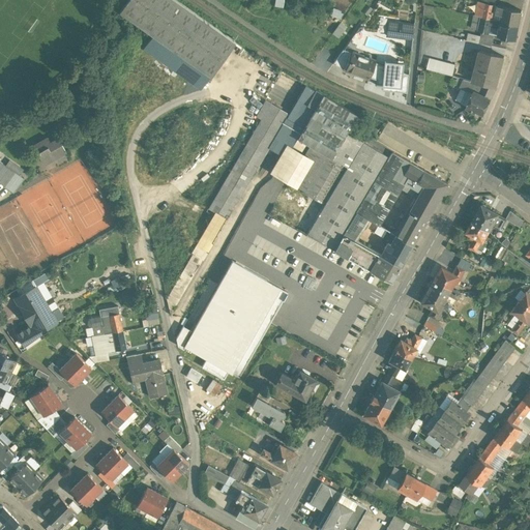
[(175,0),(126,0),(119,11),(152,35),(179,54),(200,68),(210,77),(235,41),(175,0)]
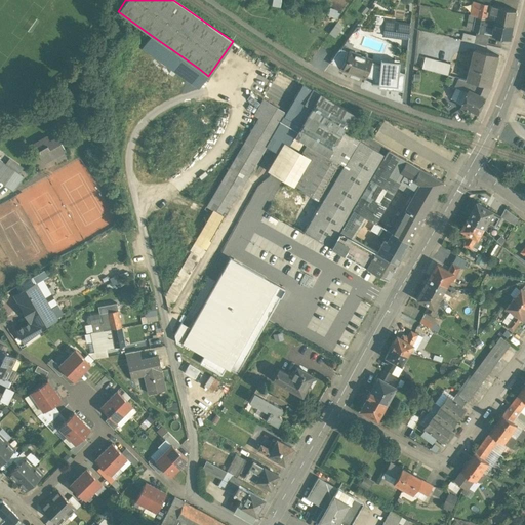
[(474,1),(471,14),(478,16),(481,2),(474,1)]
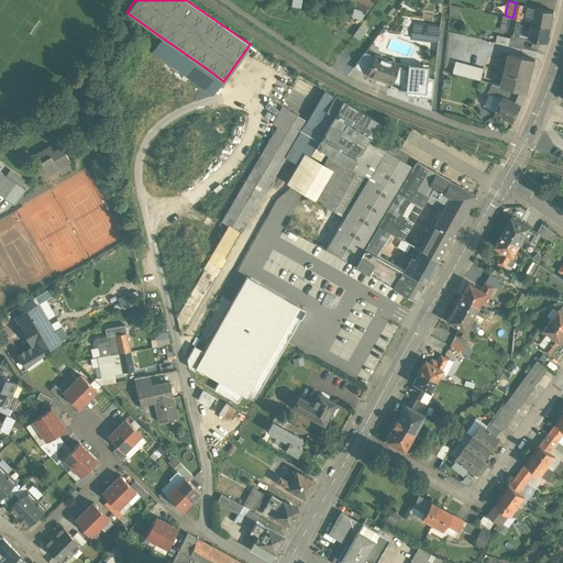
[(526,4),(516,2),(512,18),(522,20),(526,4)]
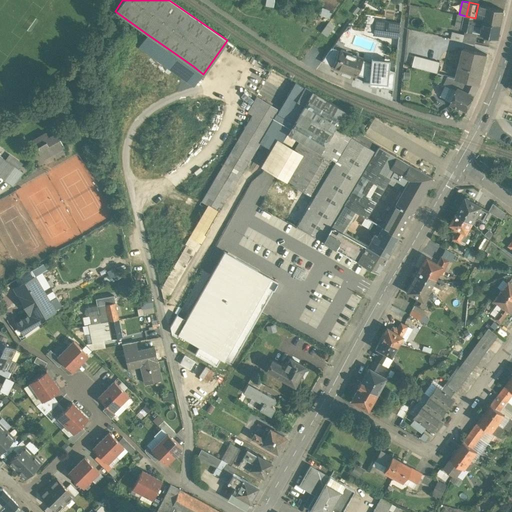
[(504,10),(482,5),(480,13),(486,14),(484,20),(501,24),(504,10)]
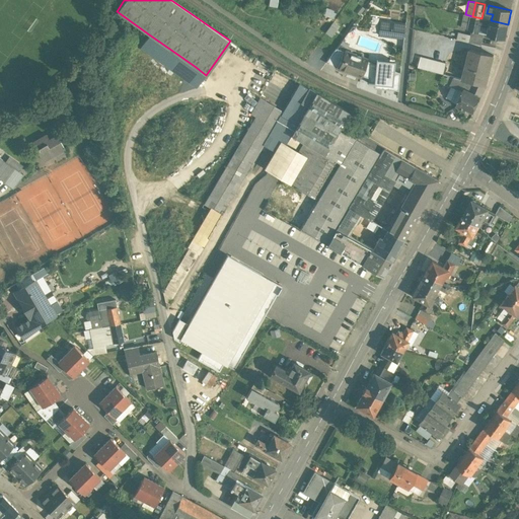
[(482,18),(472,16),(469,30),(471,31),(477,32),(482,18)]
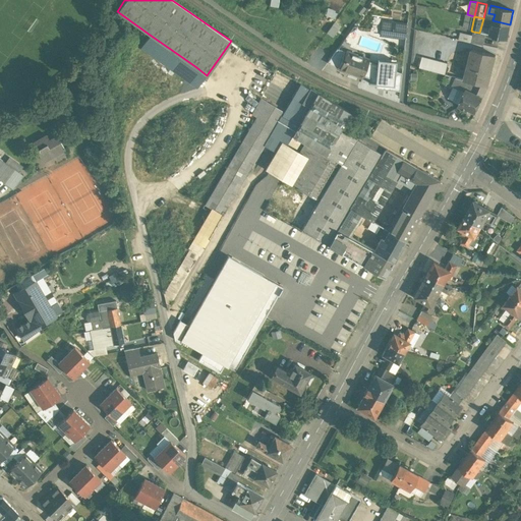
[(510,24),(493,20),(489,35),(493,36),(493,39),(499,41),(500,37),(507,39),(510,24)]
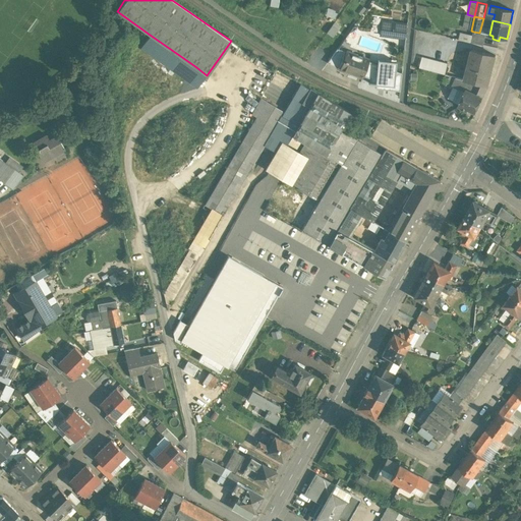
[(406,24),(382,21),(380,36),(405,39),(406,24)]
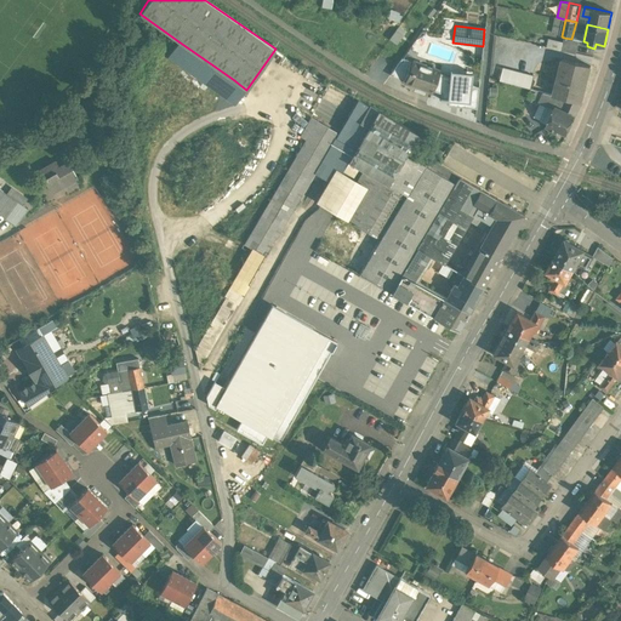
[(399,27),(391,39),(398,44),(406,32),(399,27)]
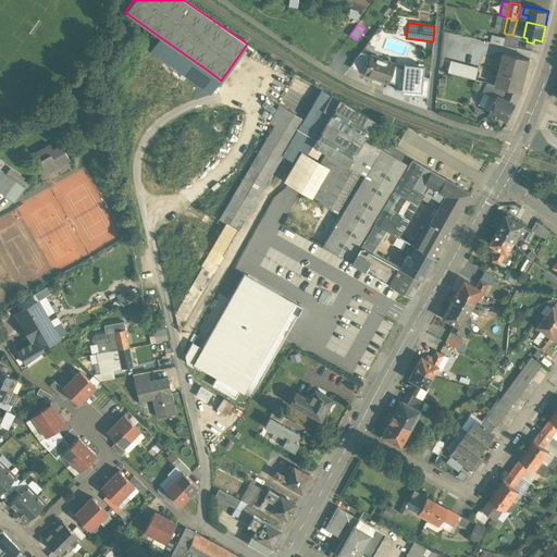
[(512,35),(506,34),(505,38),(504,46),(517,48),(519,36),(512,35)]
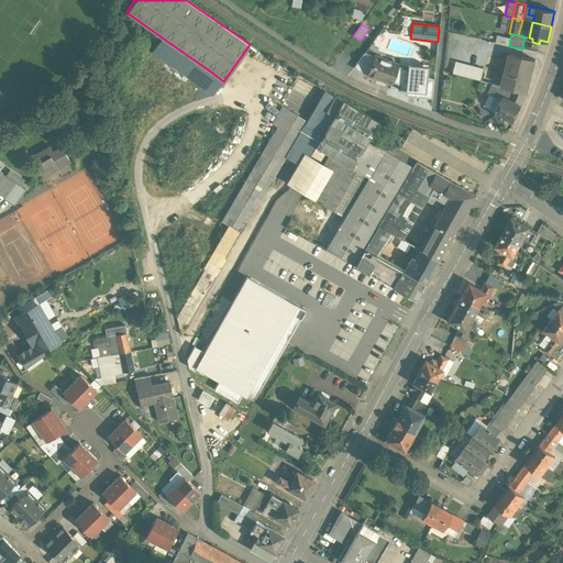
[(510,39),(497,35),(496,43),(509,46),(510,39)]
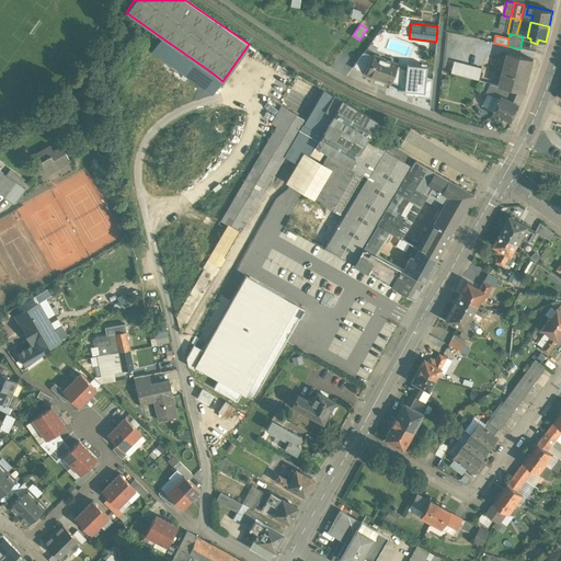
[(222,81),(161,37),(151,52),(214,94),(222,81)]
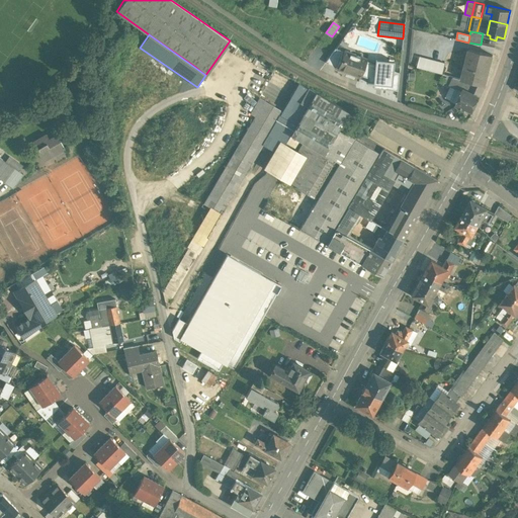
[(345,52),(335,49),(327,61),(340,65),(342,59),(345,60),(347,54),(344,53),(345,52)]
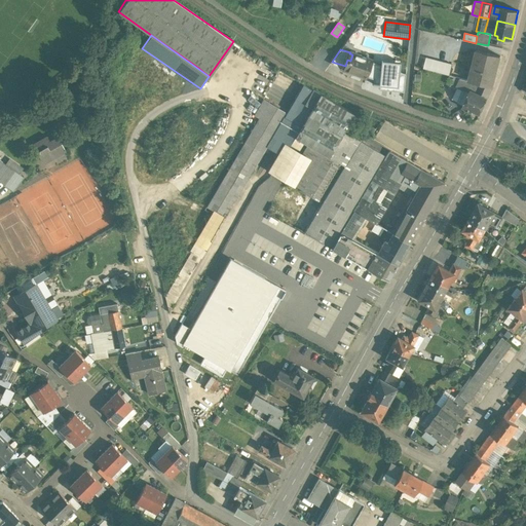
[(500,55),(476,49),(468,80),(475,82),(492,86),(500,55)]
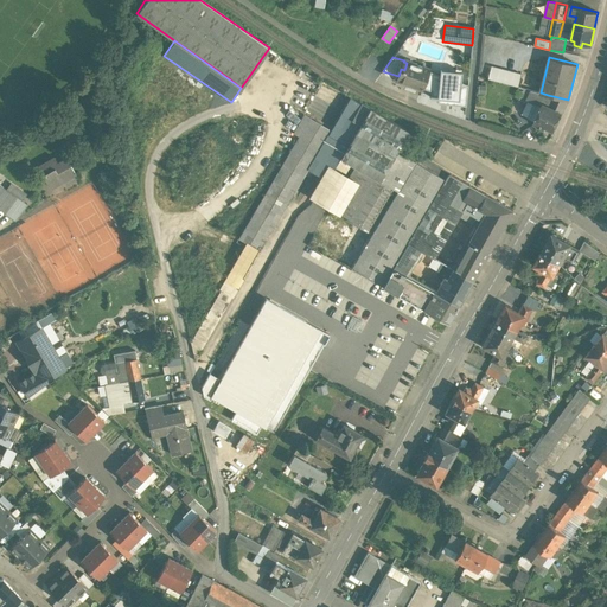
[(429,69),(404,61),(403,62),(407,63),(404,70),(401,69),(398,76),(397,81),(421,89),(422,87),(428,70),(429,69)]
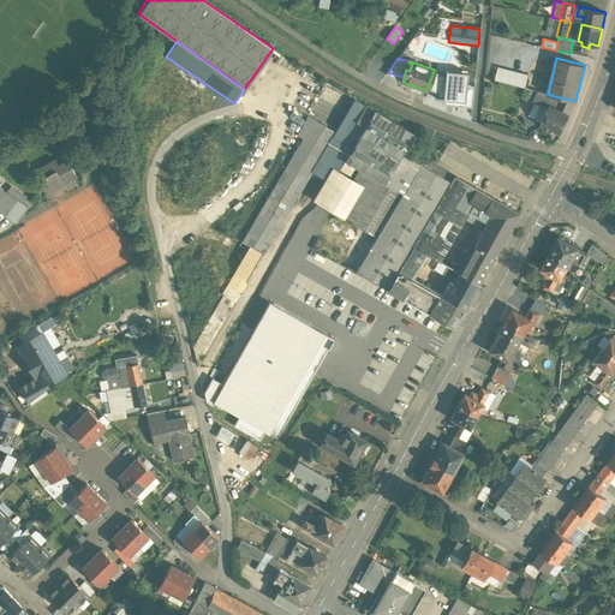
[(529,76),(505,70),(501,82),(525,89),(529,76)]
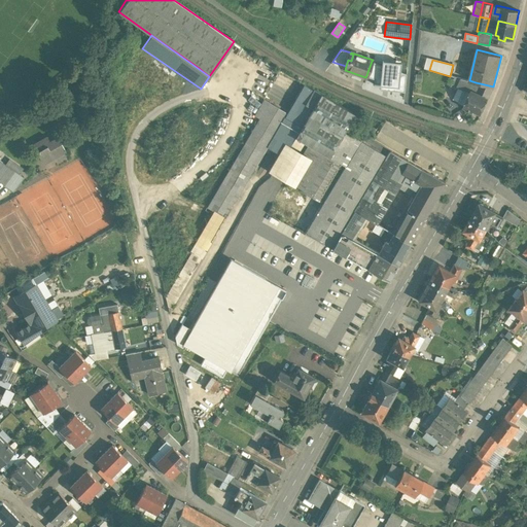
[(380,80),(382,65),(372,61),(366,75),(366,76),(374,79),(373,84),(379,85),(380,80)]
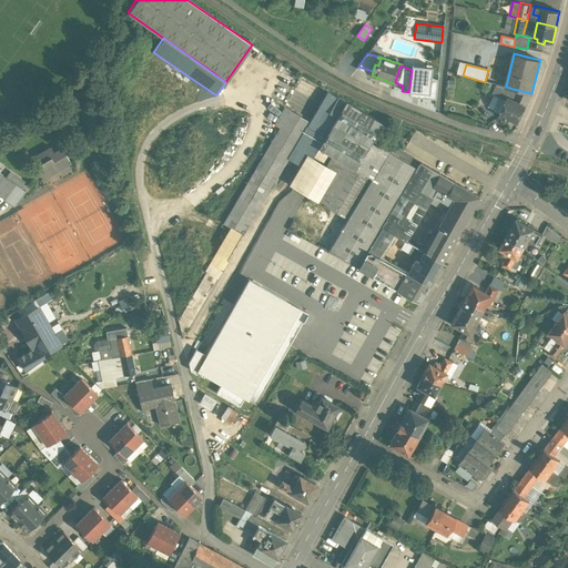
[(412,70),(409,87),(408,92),(422,93),(429,93),(432,78),(433,68),(412,66),(412,70)]
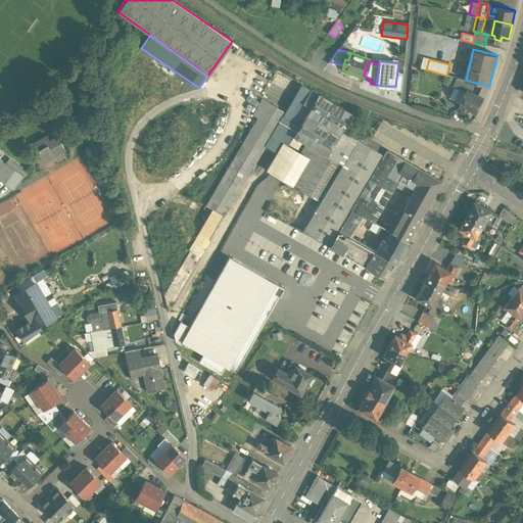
[(388,86),(388,90),(401,91),(402,74),(397,72),(395,86),(388,86)]
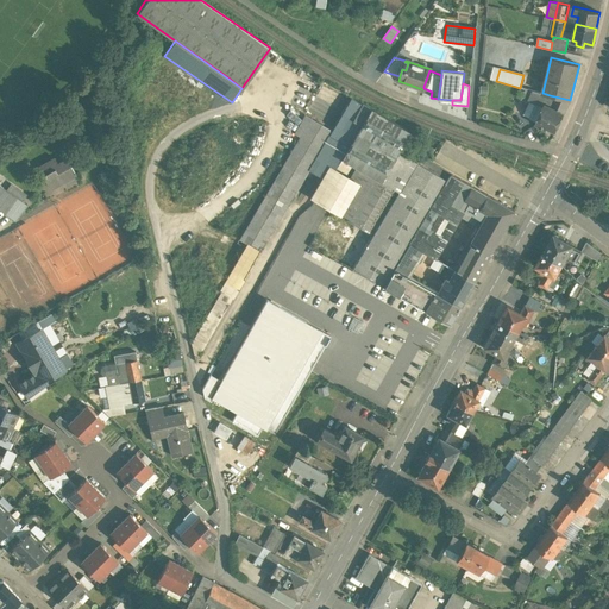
[(542,93),(533,92),(529,100),(544,106),(550,95),(542,93)]
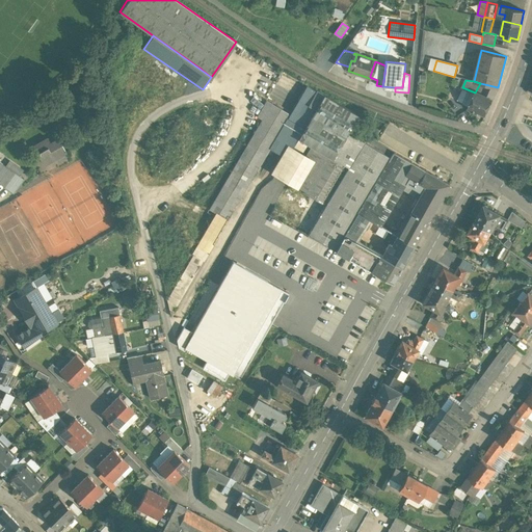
[(269,83),(263,92),(282,105),(288,95),(269,83)]
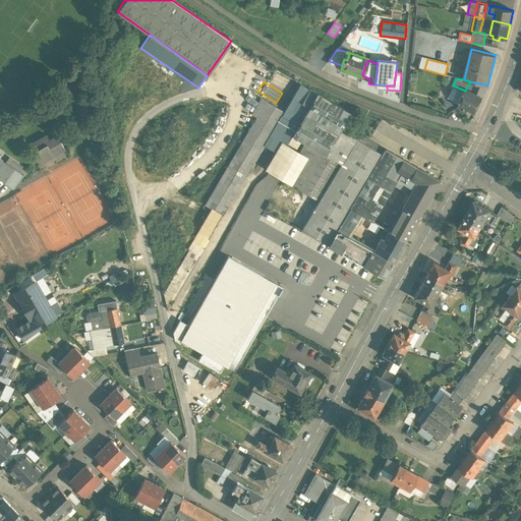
[(486,90),(470,81),(465,91),(458,106),(467,110),(468,108),(476,111),(486,90)]
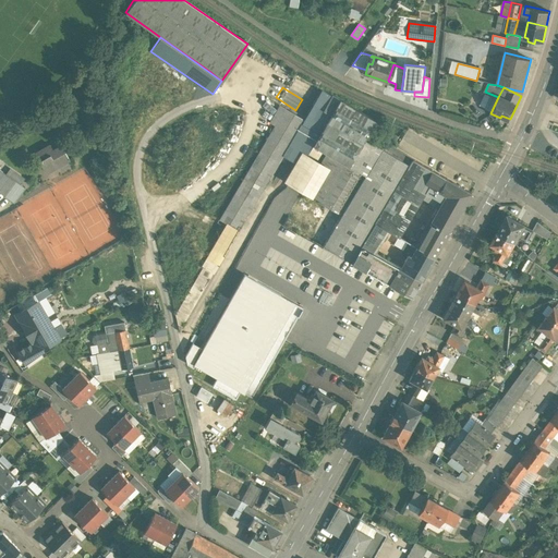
[(323,109),(331,114),(339,99),(331,95),(323,109)]
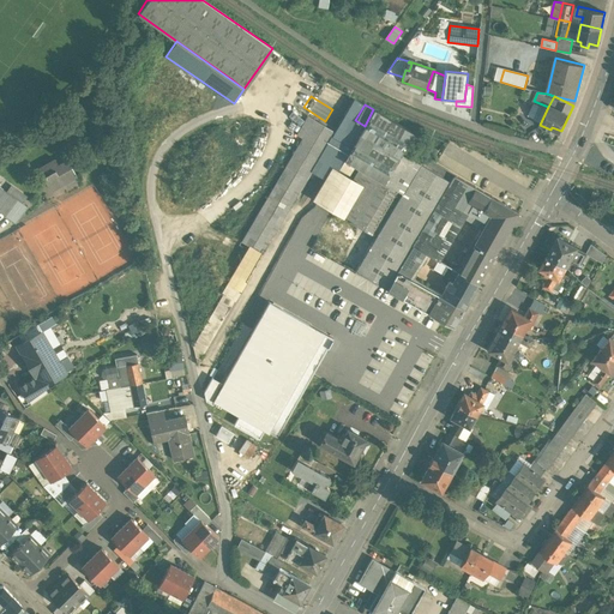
[(365,126),(339,169),(349,175),(355,166),(379,180),(384,182),(385,181),(402,152),(413,133),(373,109),(365,126)]
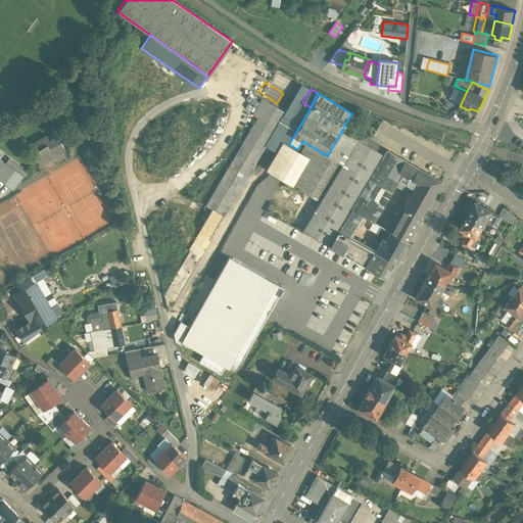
[(262,100),(252,114),(257,117),(243,143),(259,153),(284,112),(262,100)]
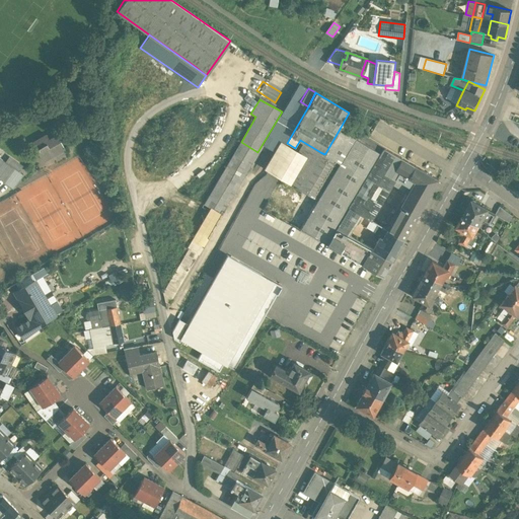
[(361,142),(340,129),(325,153),(340,162),(317,201),(318,201),(300,229),(326,244),(336,229),(349,207),(380,154),(380,153),(361,142)]
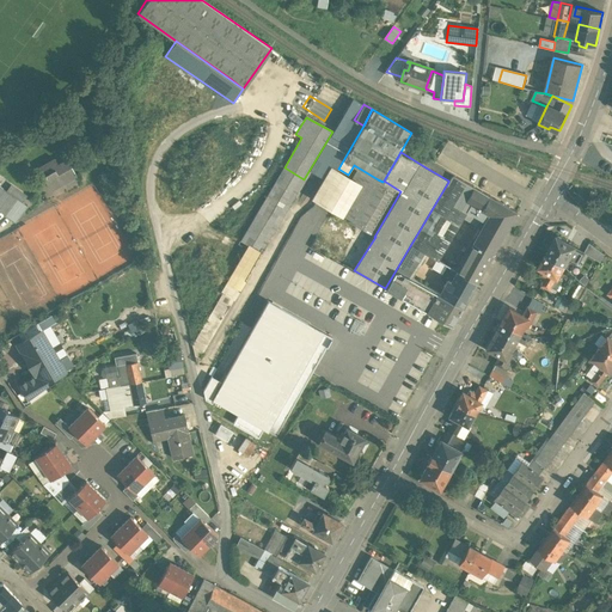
[(57,165),(54,159),(38,169),(47,183),(57,177),(62,184),(77,176),(67,160),(57,165)]
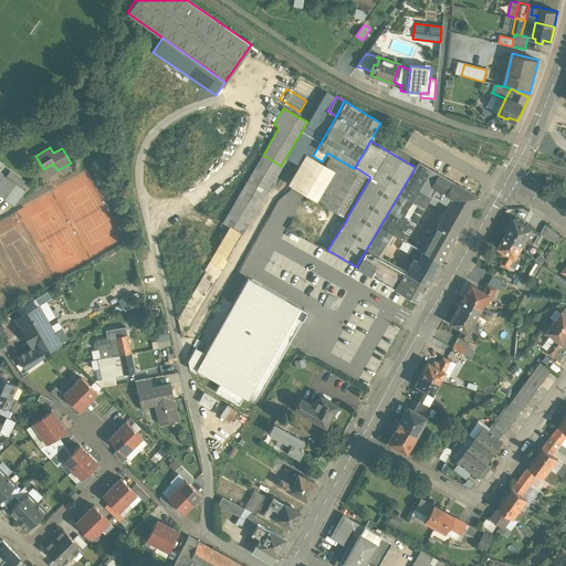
[(418,161),(397,149),(394,155),(415,167),(418,161)]
